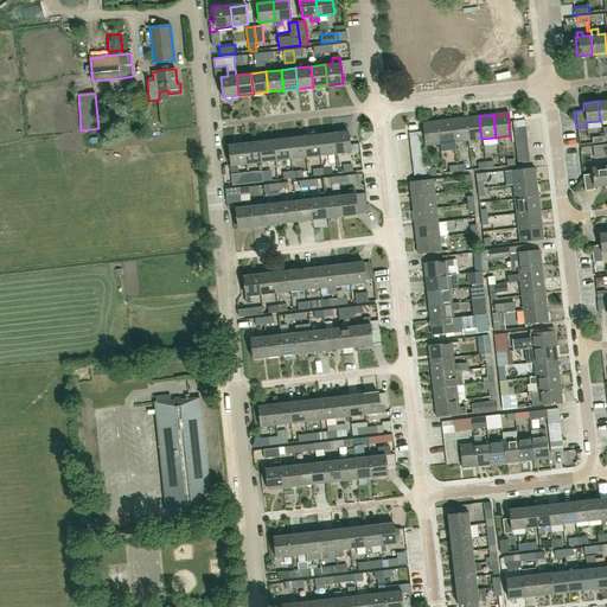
[(481,139),(479,116),(465,117),(467,141),(481,139)]
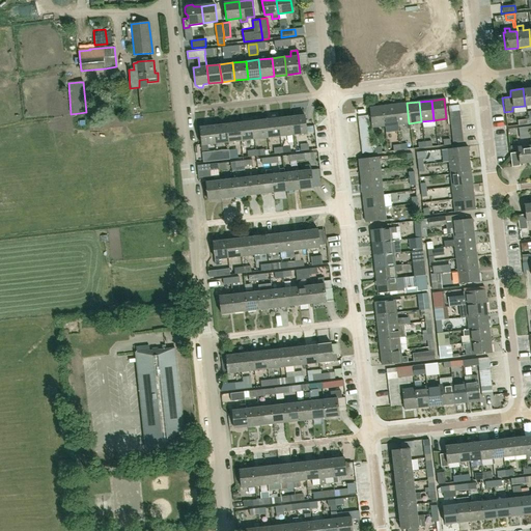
[(409,123),(407,103),(394,105),(396,124),(409,123)]
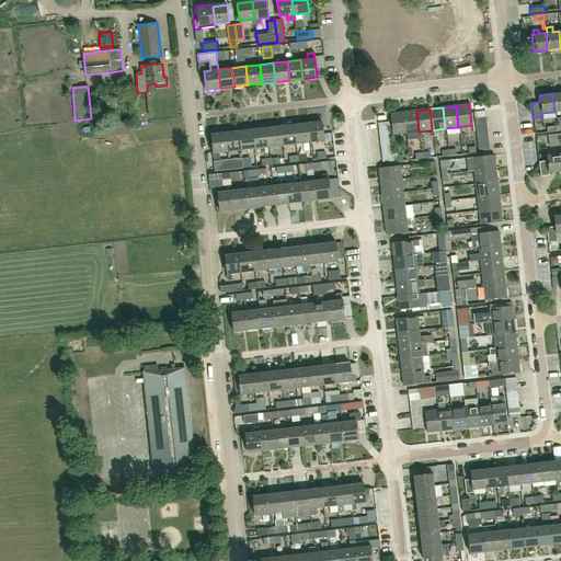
[(419,132),(416,111),(403,112),(405,133),(419,132)]
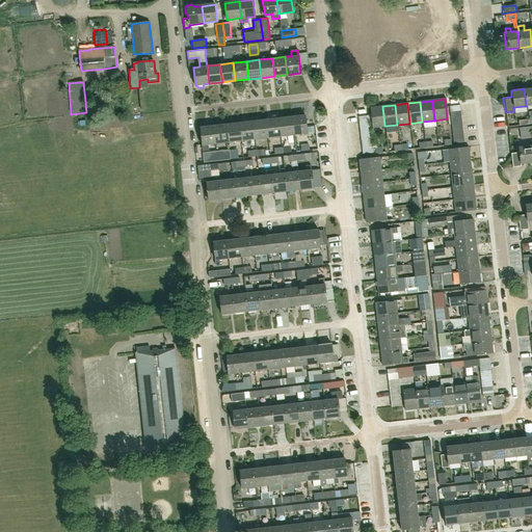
[(384,126),(382,106),(370,108),(372,128),(384,126)]
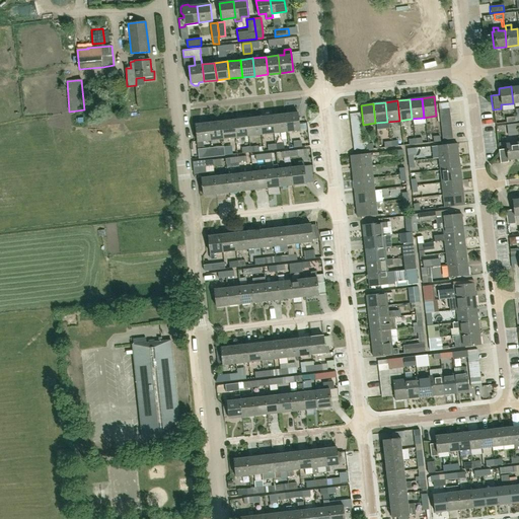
[(285,113),(287,132),(300,130),(298,112),(285,113)]
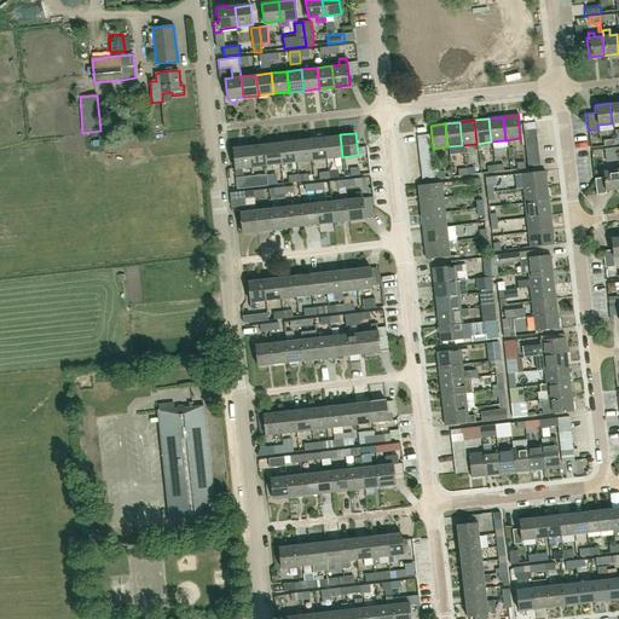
[(342,157),(340,134),(324,137),(328,158),(342,157)]
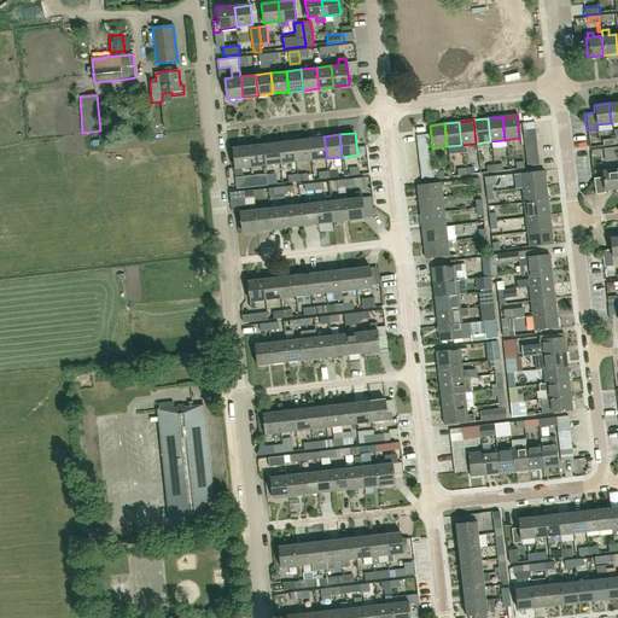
[(327,158),(324,136),(309,138),(312,159),(327,158)]
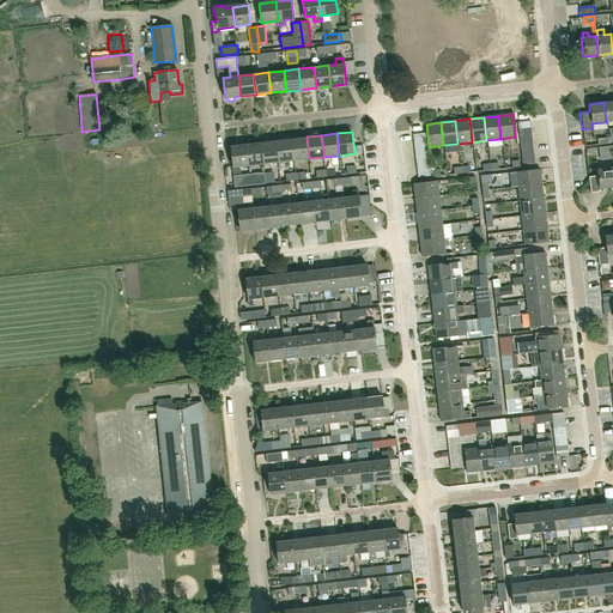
[(309,158),(307,137),(291,139),(293,161),(309,158)]
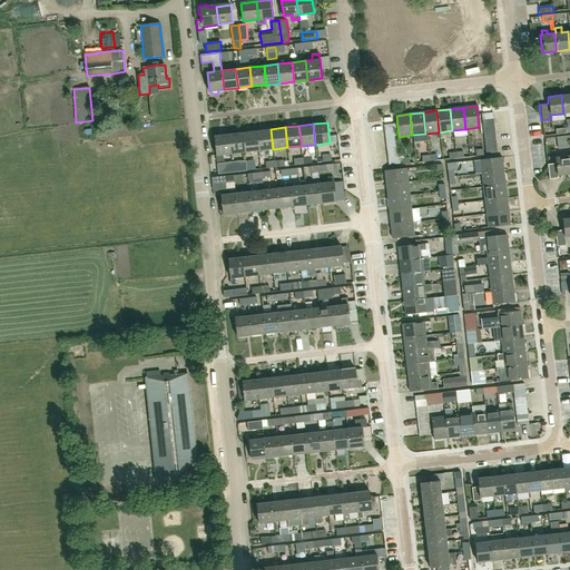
[(273,149),(271,129),(257,130),(259,150),(273,149)]
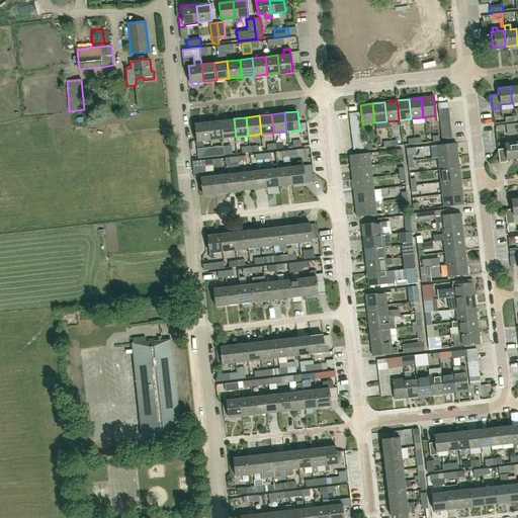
[(236,137),(234,118),(221,120),(223,139),(236,137)]
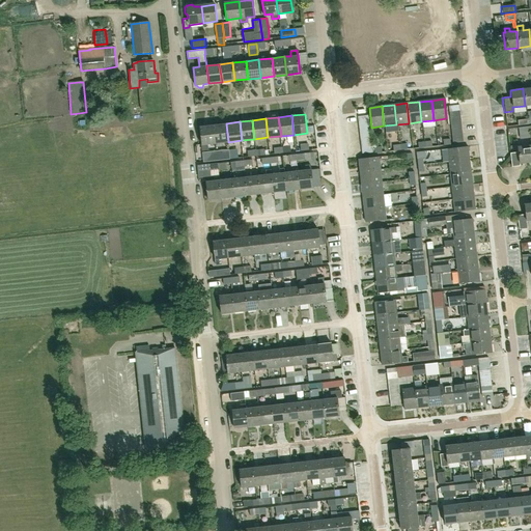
[(228,142),(226,123),(214,124),(216,143),(228,142)]
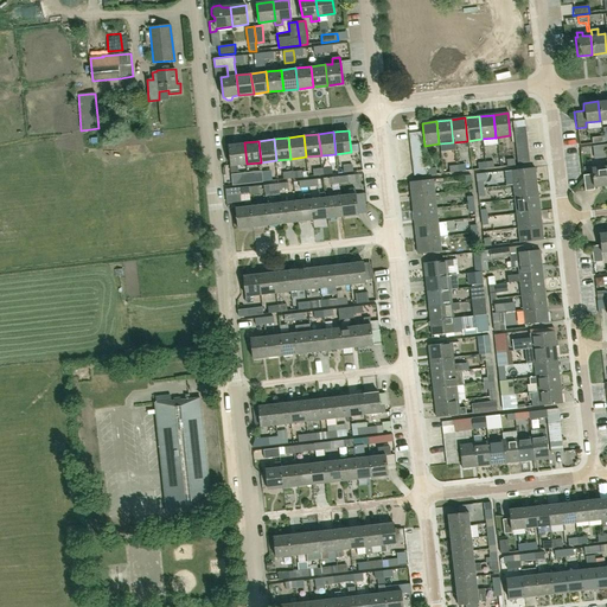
[(247,164),(244,142),(229,145),(231,173),(238,172),(237,165),(247,164)]
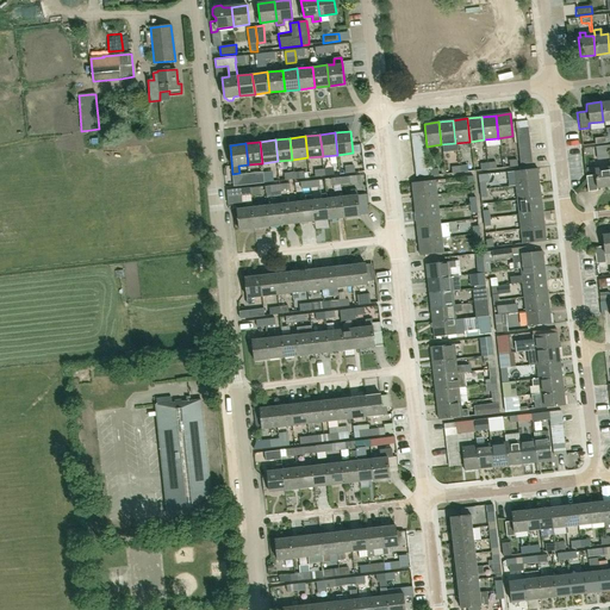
[(593,169),(595,175),(585,176),(587,192),(596,191),(596,188),(609,186),(609,179),(609,167),(593,169)]
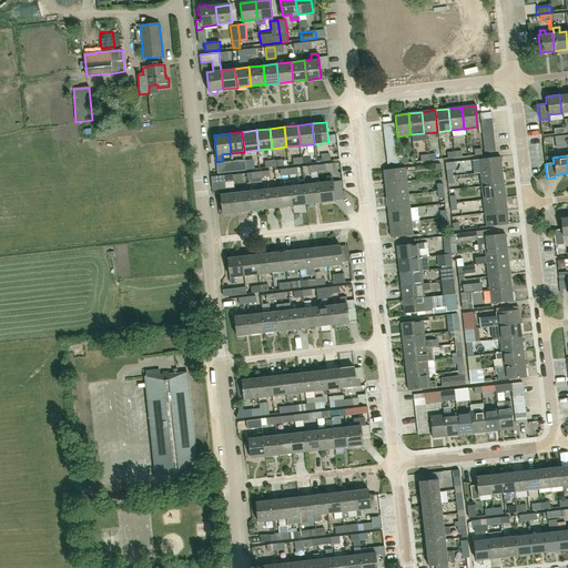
[(479,173),(500,171),(499,158),(477,160),(479,173)]
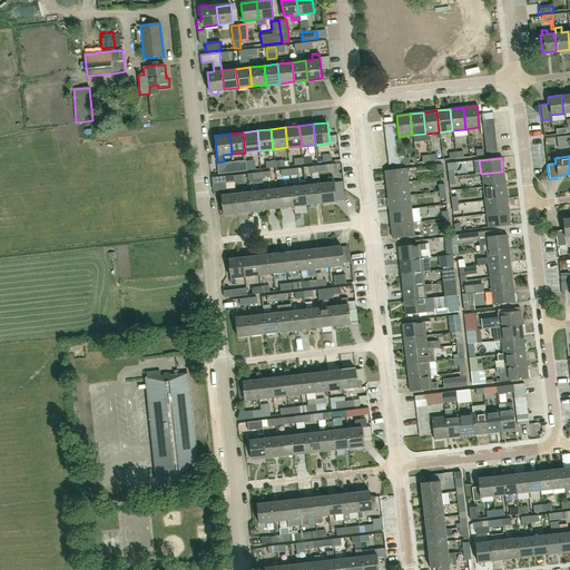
[(386,185),(408,182),(406,168),(384,170),(386,185)]
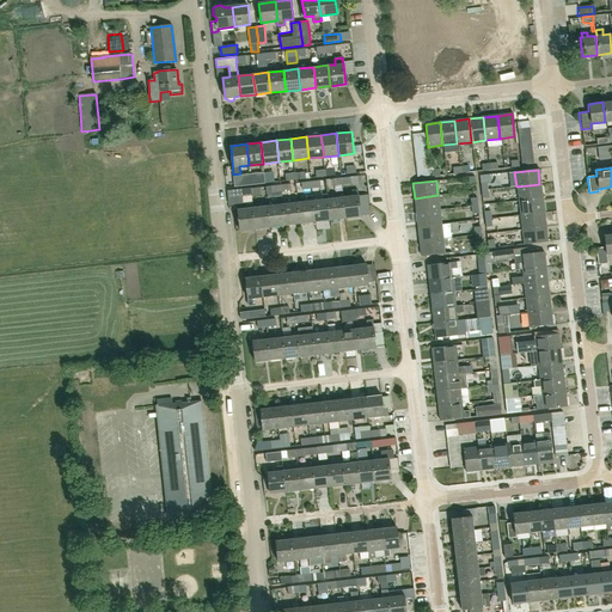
[(539,184),(516,187),(518,201),(542,199),(539,184)]
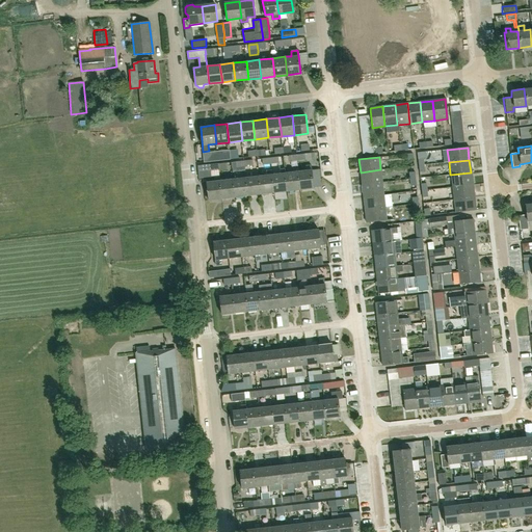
[(300,189),(314,188),(312,165),(306,165),(307,170),(298,171),(300,189)]
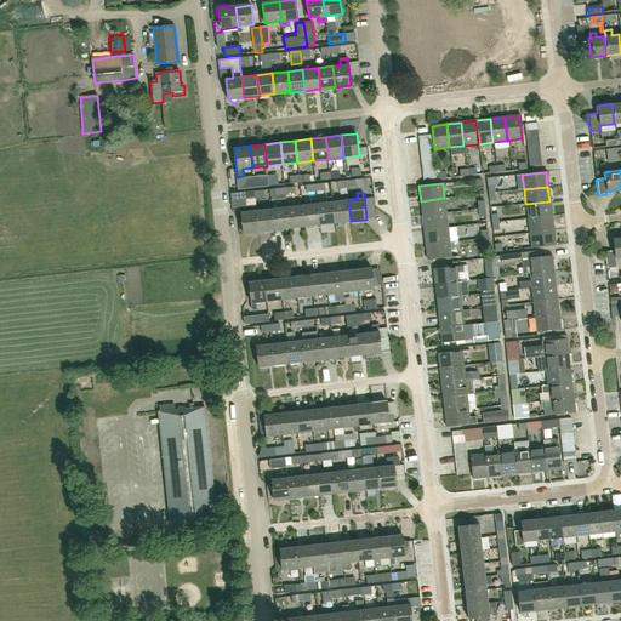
[(326,203),(318,203),(320,224),(336,223),(334,201),(332,201),(332,197),(326,198),(326,203)]
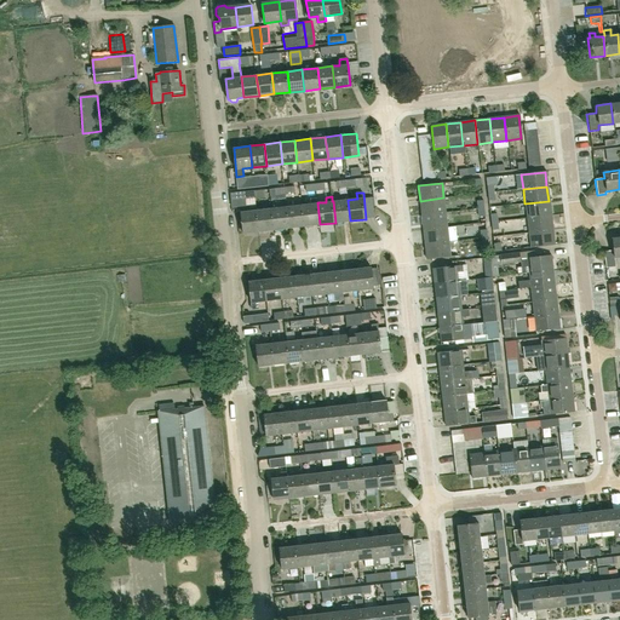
[(443,197),(420,201),(422,216),(446,212),(443,197)]
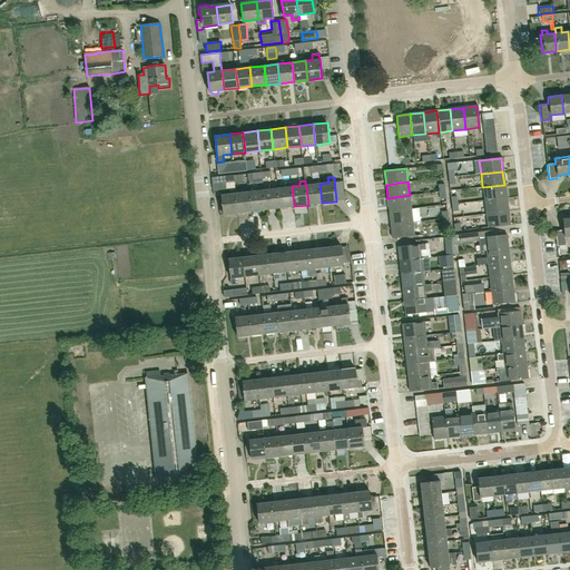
[(285,187),(277,188),(281,208),(294,206),(292,186),(291,187),(291,183),(285,183),(285,187)]
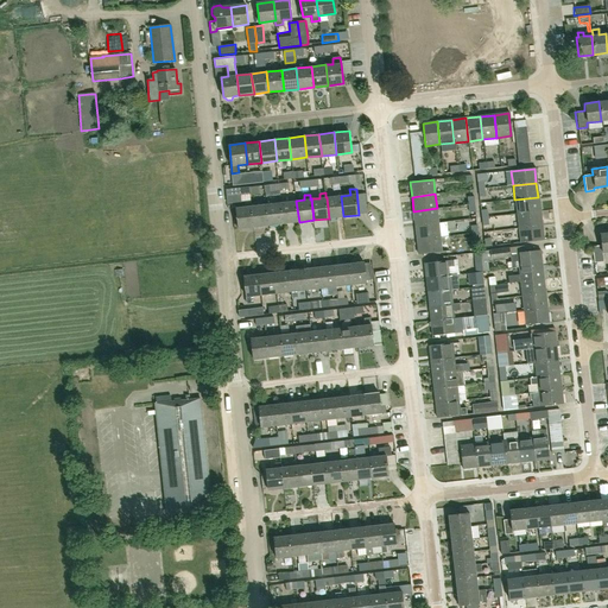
[(341,196),(327,197),(329,219),(343,216),(341,196)]
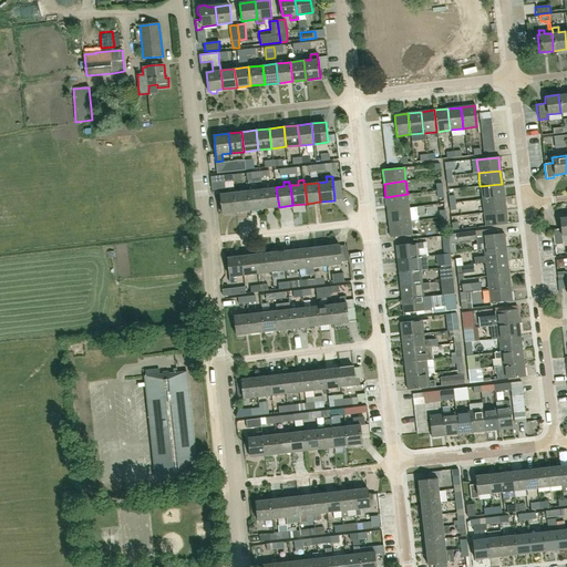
[(502,184),(480,186),(482,199),(503,197),(502,184)]
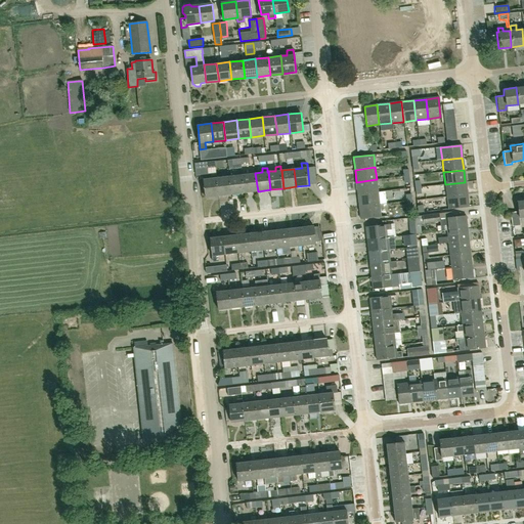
[(219,195),(216,173),(211,174),(212,178),(204,179),(206,198),(219,195)]
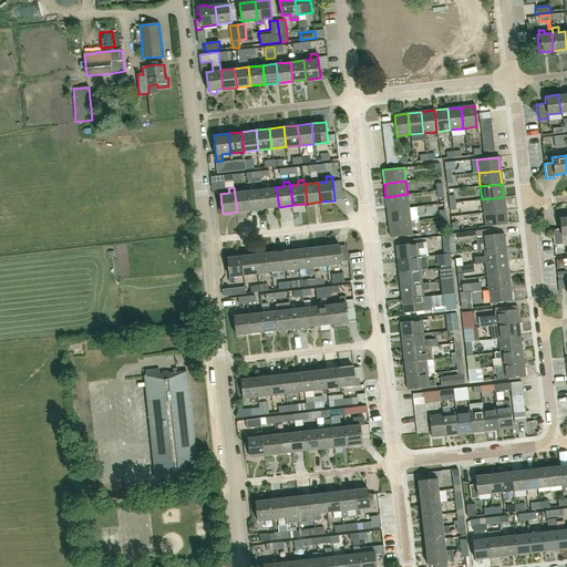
[(234,187),(237,212),(250,210),(248,191),(235,192),(234,187)]
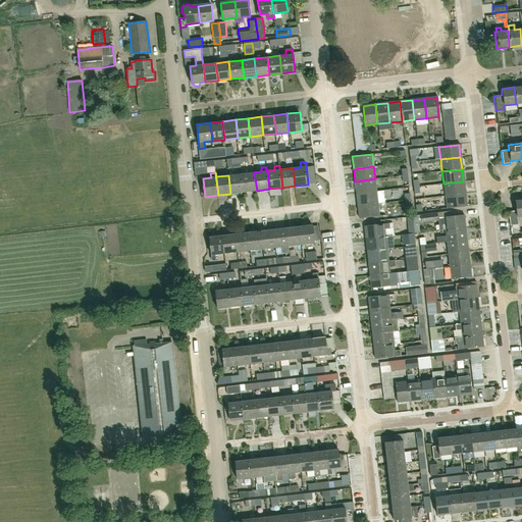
[(254,172),(242,173),(244,192),(257,191),(254,172)]
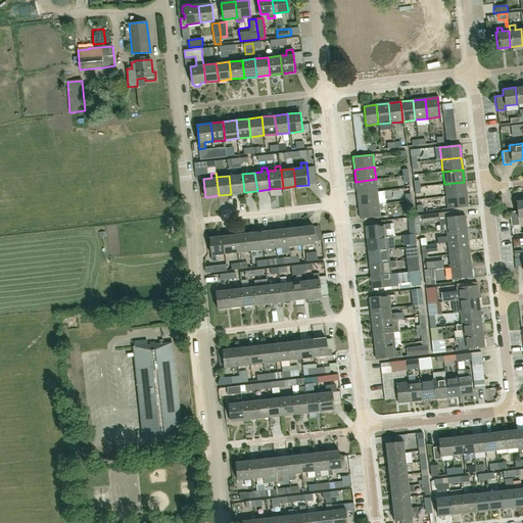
[(242,174),(229,176),(231,194),(244,192),(242,174)]
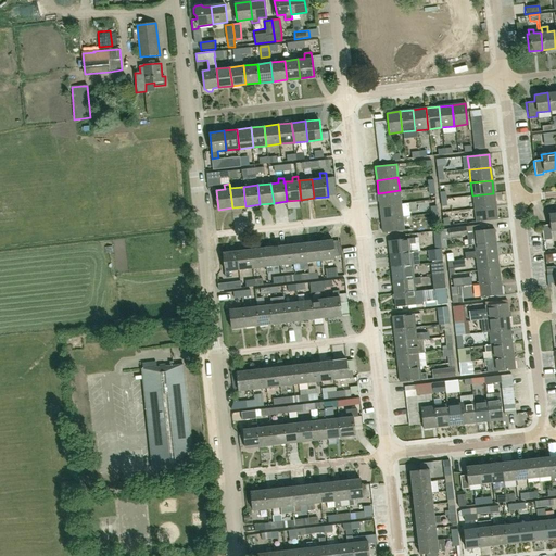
[(400,190),(378,193),(379,206),(401,204),(400,190)]
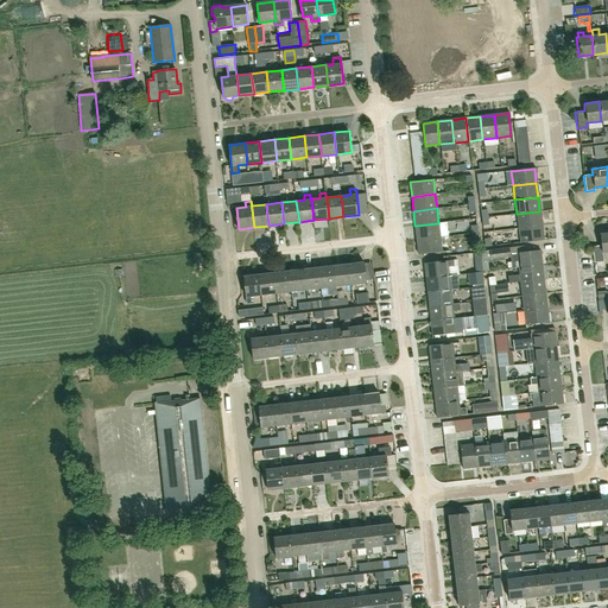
[(539,211),(517,214),(518,228),(540,226),(539,211)]
